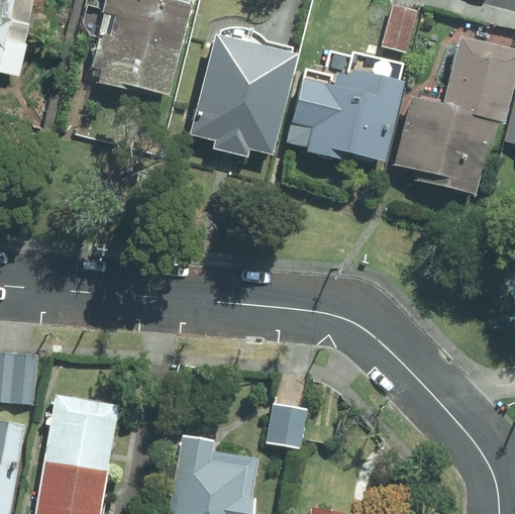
[(0,64),(19,68),(30,0),(0,0),(0,64)]
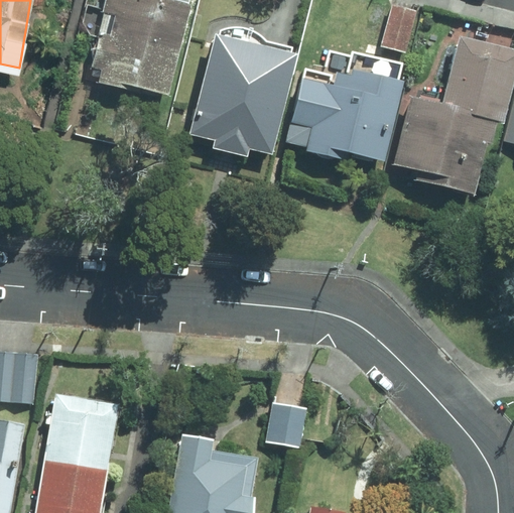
[(106,0),(89,77),(101,79),(100,84),(123,89),(124,85),(171,95),(193,0),(106,0)]
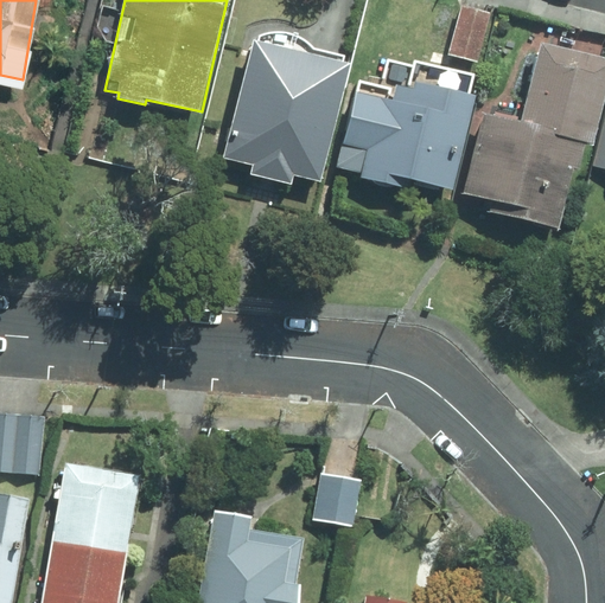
[(479,61),(488,18),(458,13),(451,55),(479,61)]
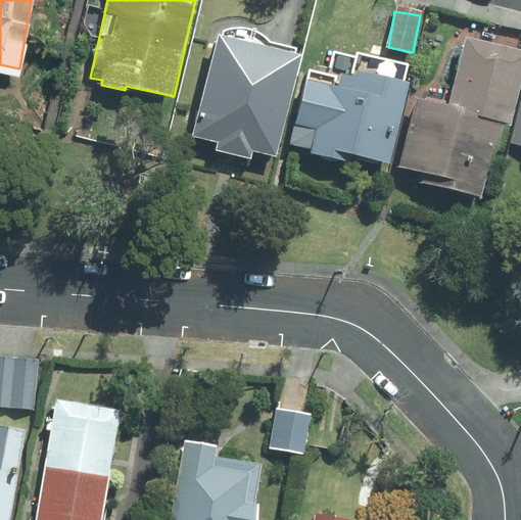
[(299,57),(219,38),(195,138),(277,156),(299,57)]
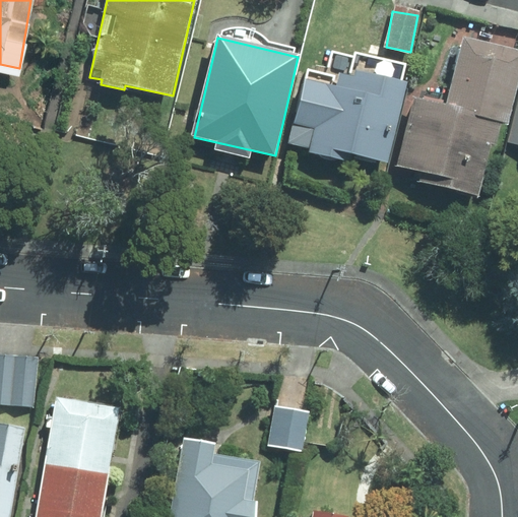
[(395,176),(479,197),(492,148),(502,150),(517,85),(517,60),(462,46),(448,103),(415,94),(395,176)]
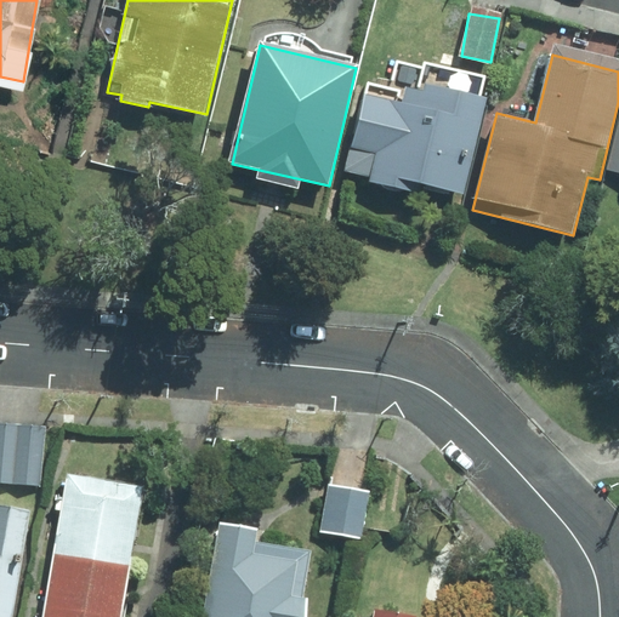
[(404,106),(368,98),(356,150),(397,159),(392,182),(461,198),(481,106),(408,90),(404,106)]
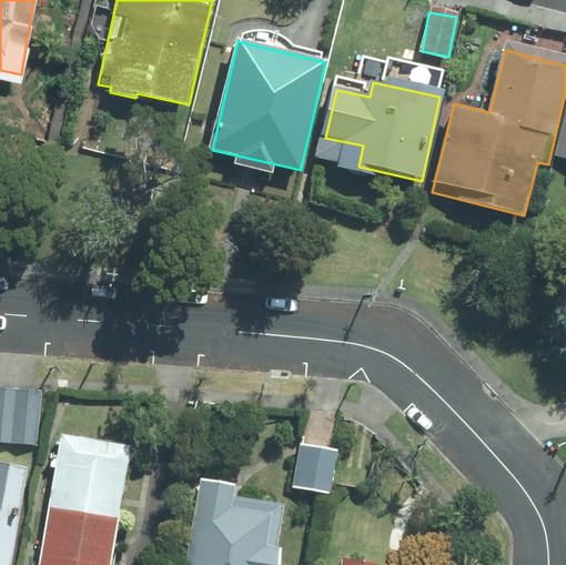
[(565,110),(553,165),(565,168),(565,110)]
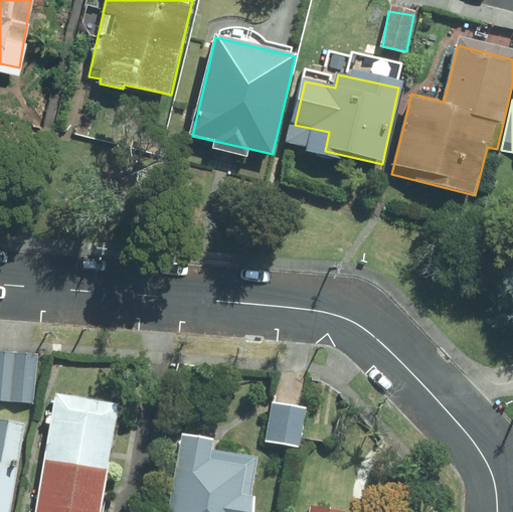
[(33,357),(0,353),(0,405),(29,408),(33,357)]
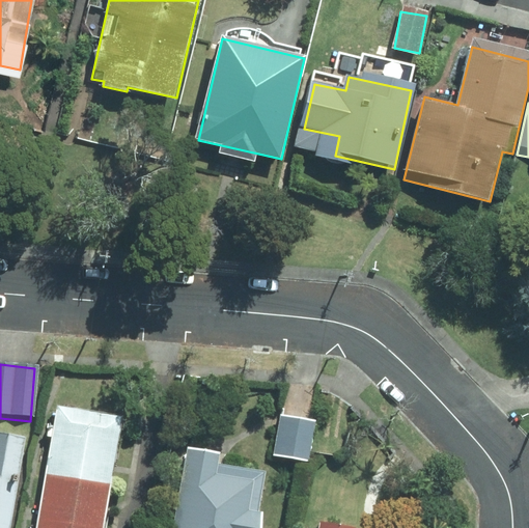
[(105,527),(122,413),(54,404),(35,527),(105,527)]
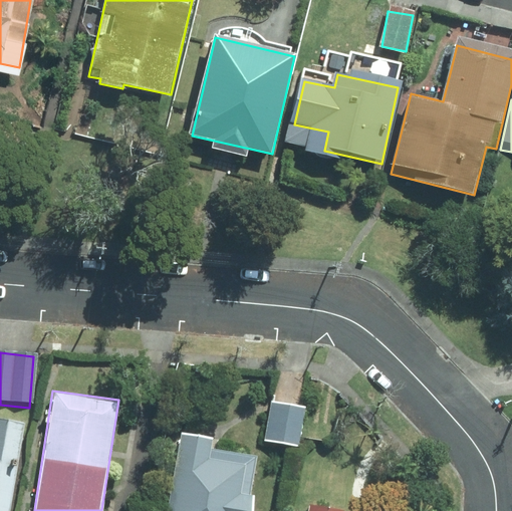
[(297,443),(300,408),(268,405),(265,440),(297,443)]
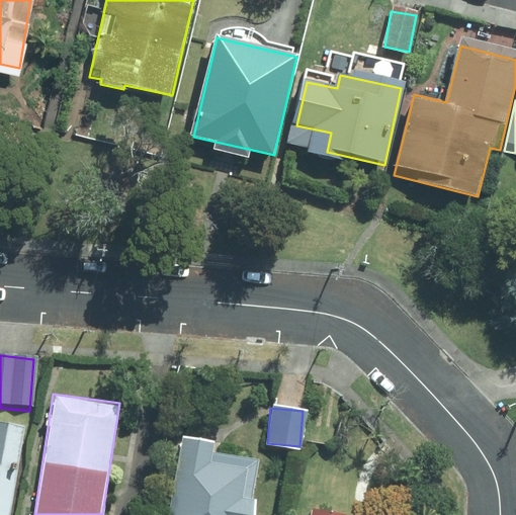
[(11,514),(23,421),(0,418),(0,514),(11,514)]
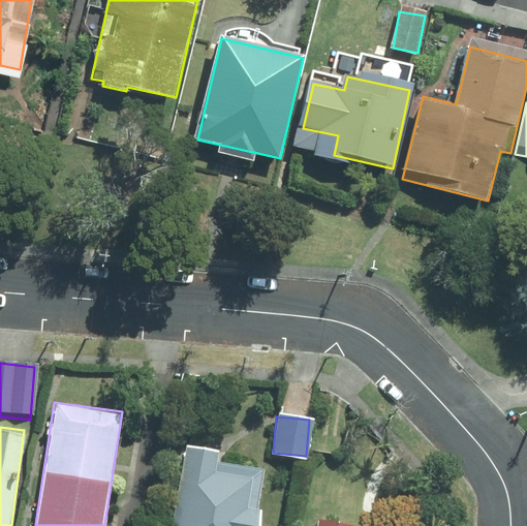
[(222,449),(183,443),(171,525),(257,525),(267,468),(220,461),(222,449)]
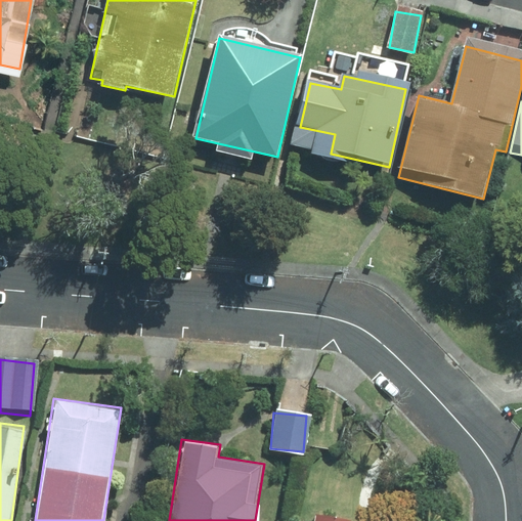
All buildings are outlined.
